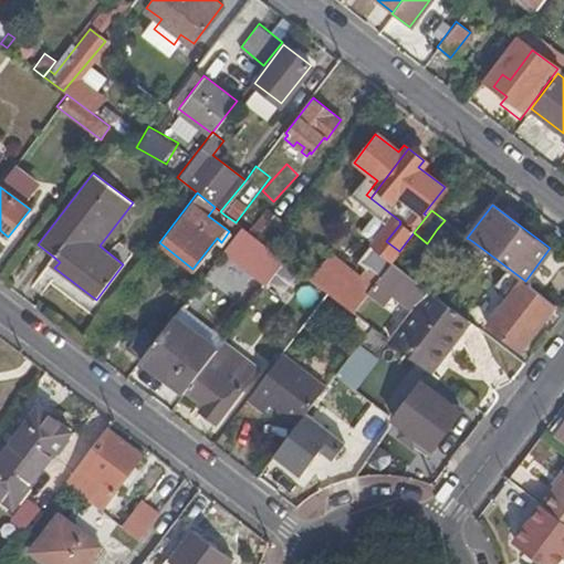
[(445,220),(437,229),(466,251),(472,241),(467,238),(445,220)]
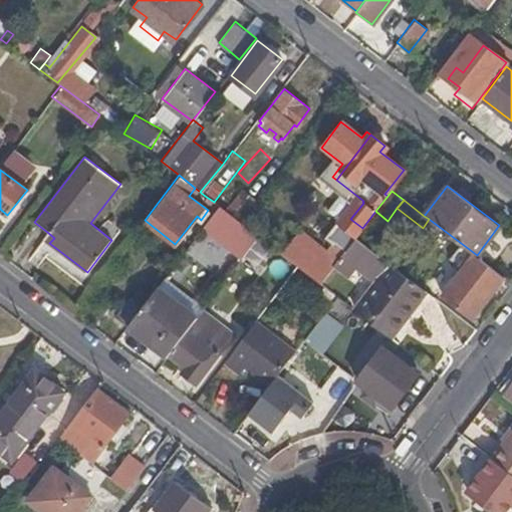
[(219,206),(202,228),(241,259),(245,253),(255,240),(258,235),(239,222),(219,206)]
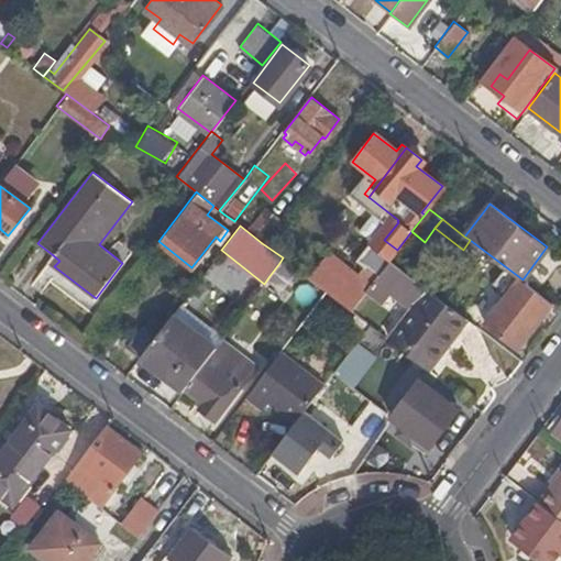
[(470,240),(463,250),(502,279),(509,270),(470,240)]
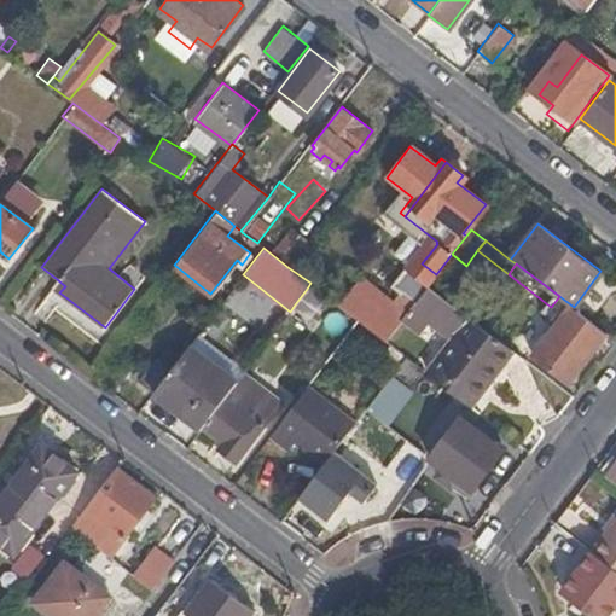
[(65,286),(57,279),(51,286),(59,292),(65,286)]
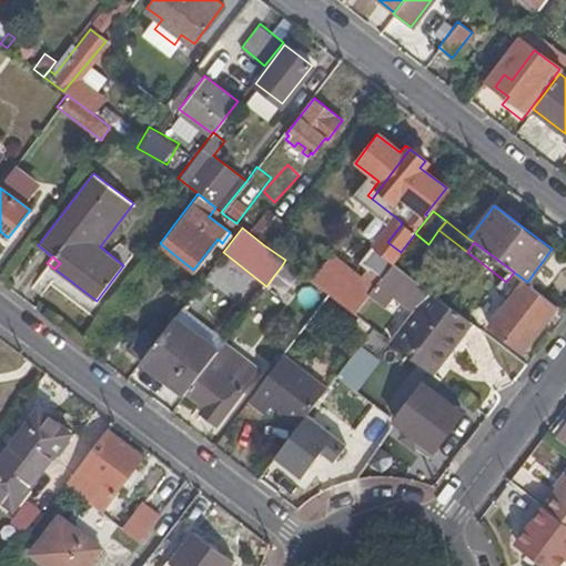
[(324,261),(310,279),(327,293),(354,313),(383,275),(370,265),(355,285),(324,261)]
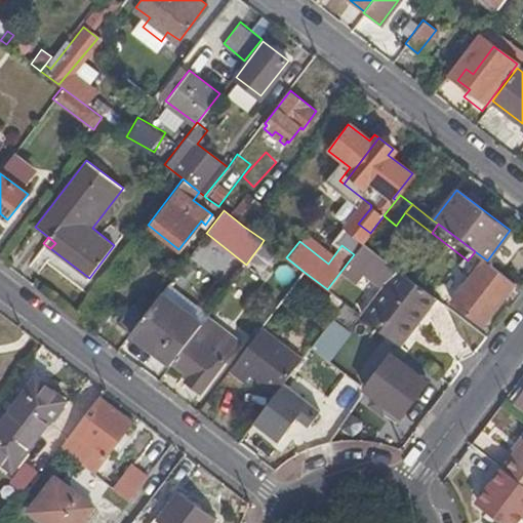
[(260,245),(250,258),(262,268),(272,253),(260,245)]
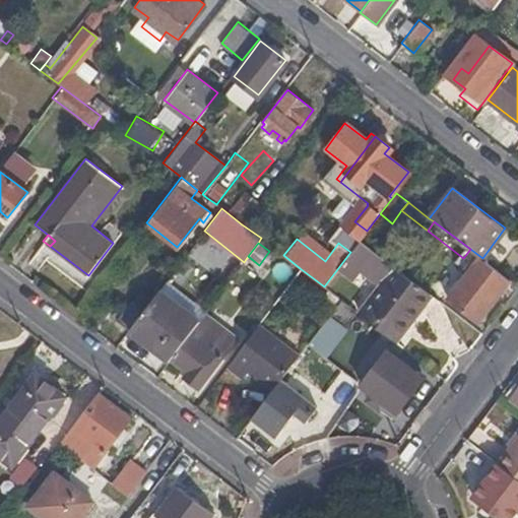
[(477,320),(509,278),(482,258),(478,255),(472,264),(468,260),(463,266),(468,269),(447,297),(477,320)]
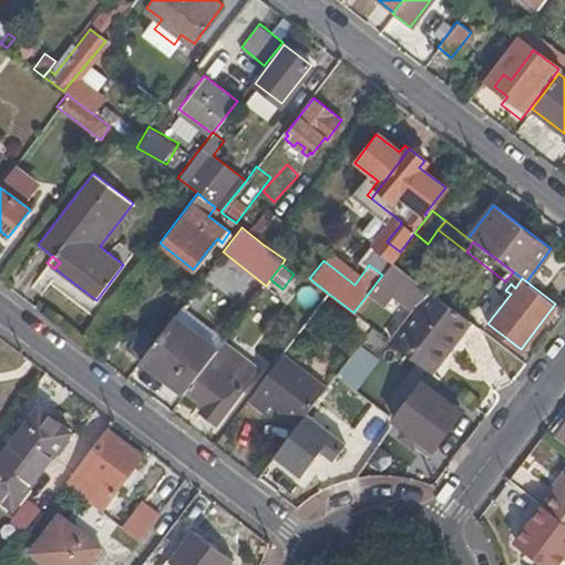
[(421,305),(392,341),(430,370),(470,319),(431,290),(420,281),(409,296),(421,305)]
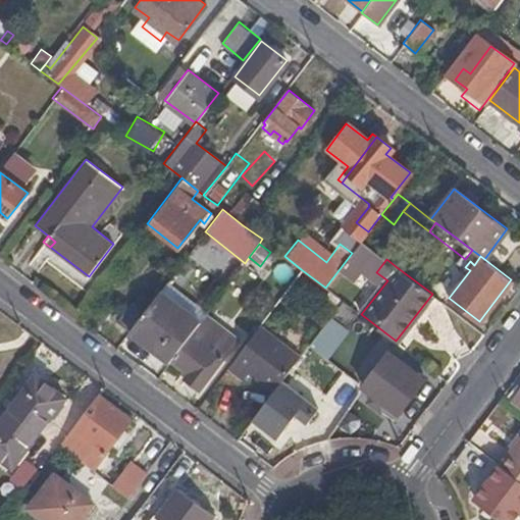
[(145,310),(128,331),(168,362),(171,358),(199,322),(159,292),(145,310)]
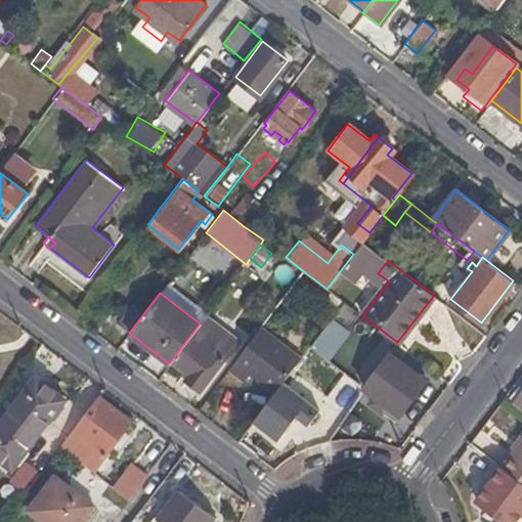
[(358,312),(342,300),(333,312),(349,324),(358,312)]
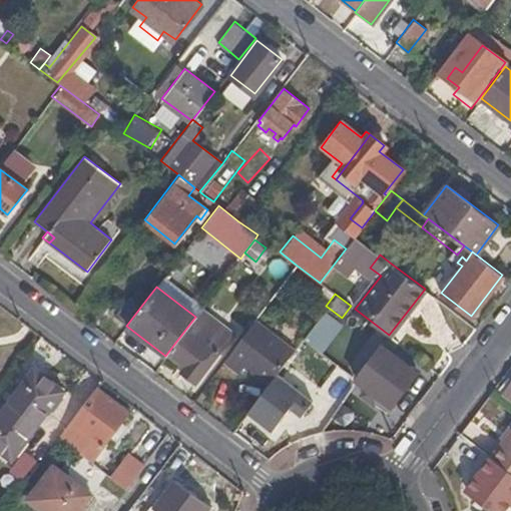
[(114,317),(126,326),(142,305),(130,296),(114,317)]
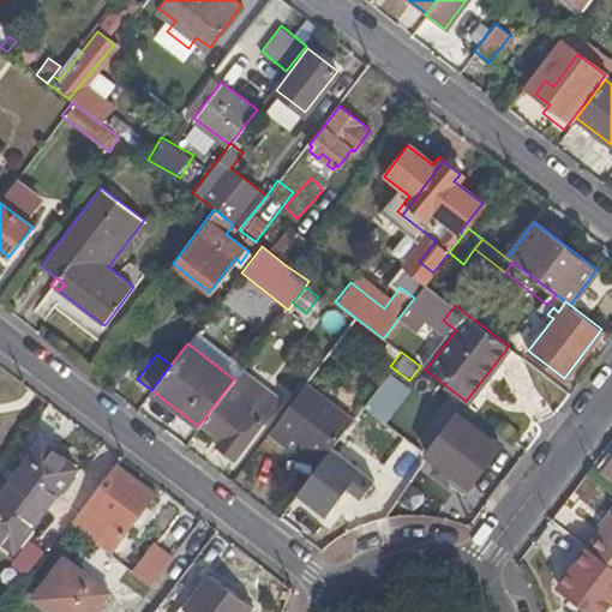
[(234,379),(202,421),(222,437),(216,444),(233,456),(276,399),(240,371),(234,379)]
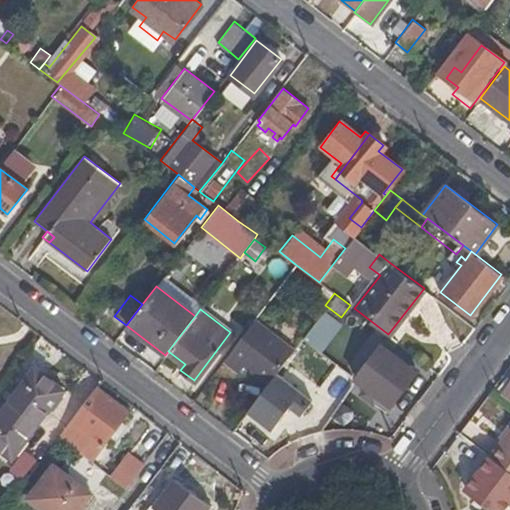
[(254,318),(223,360),(237,371),(243,363),(268,381),(274,373),(293,348),(254,318)]
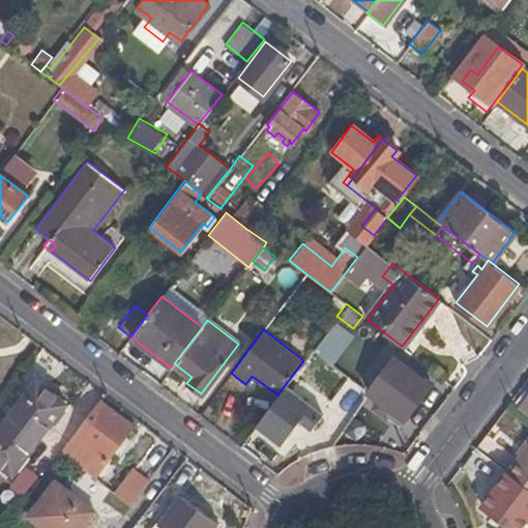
[(429,383),(392,356),(365,390),(402,418),(429,383)]
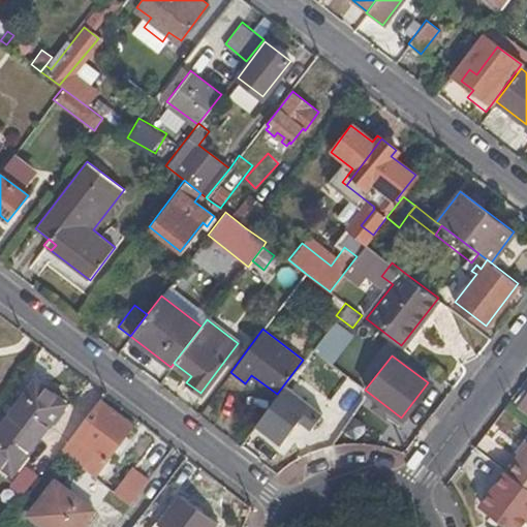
[(61,400),(33,379),(0,422),(0,464),(8,470),(61,400)]
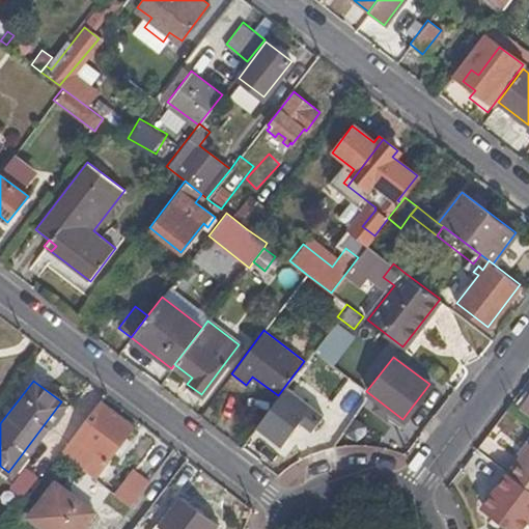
[(323,415),(284,387),(278,395),(254,428),(280,447),(297,423),(310,433),(323,415)]
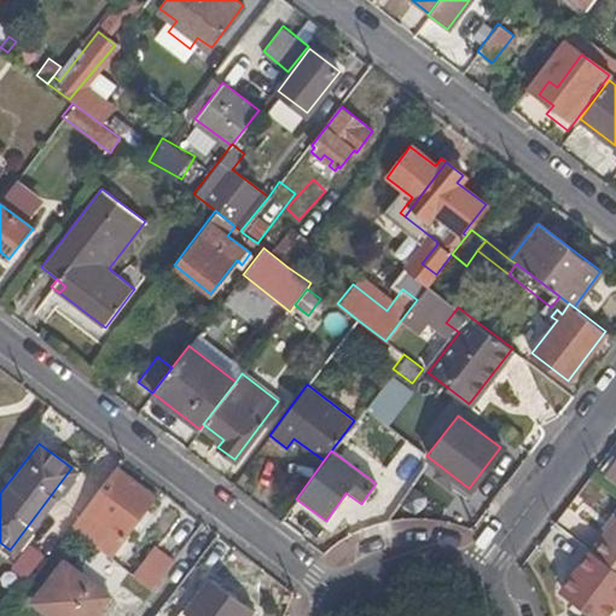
[(615,458),(605,472),(615,480),(615,458)]
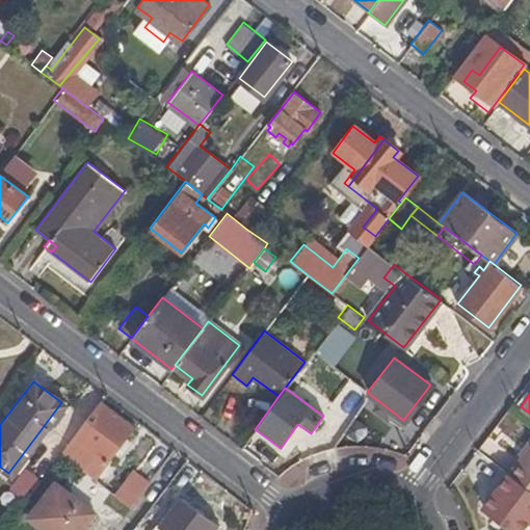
[(99,400),(58,452),(80,469),(94,452),(105,460),(132,425),(99,400)]
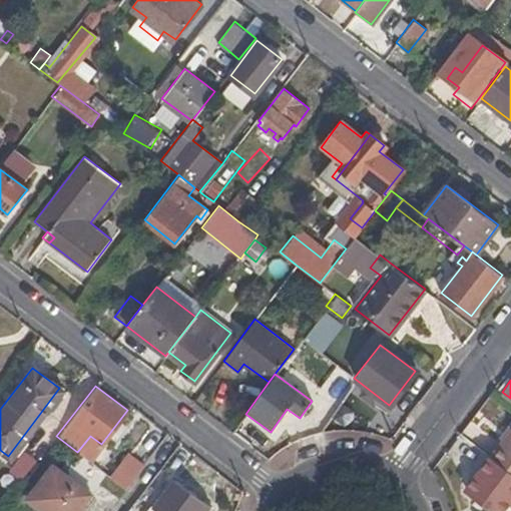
[(312,420),(322,425),(336,399),(326,394),(312,420)]
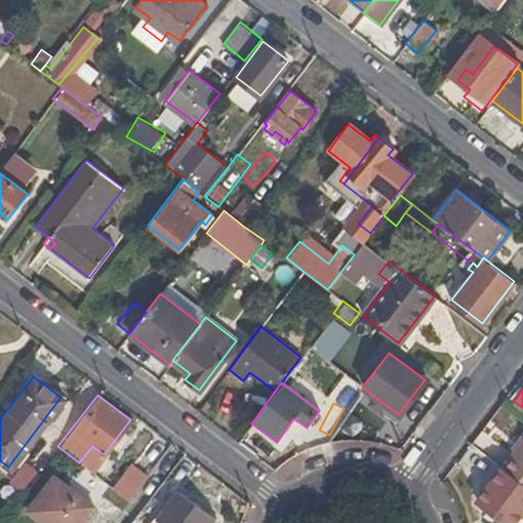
[(522,427),(509,447),(512,449),(522,434),(522,427)]
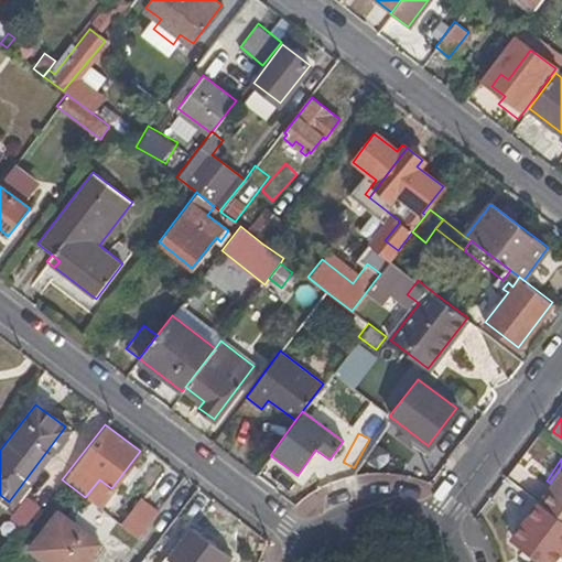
[(538,500),(539,500),(561,518),(561,466),(550,483),(538,500)]
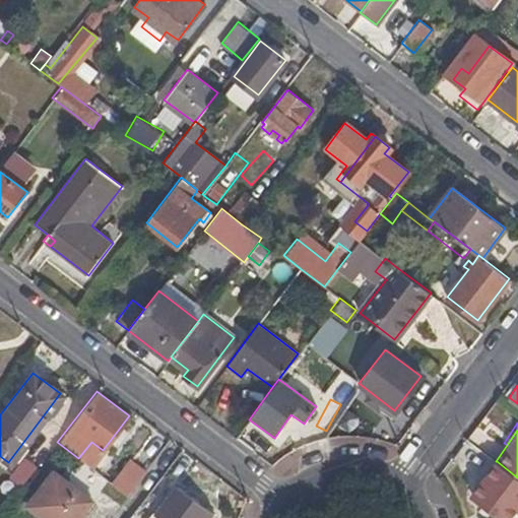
[(126,495),(143,472),(129,461),(112,484),(126,495)]
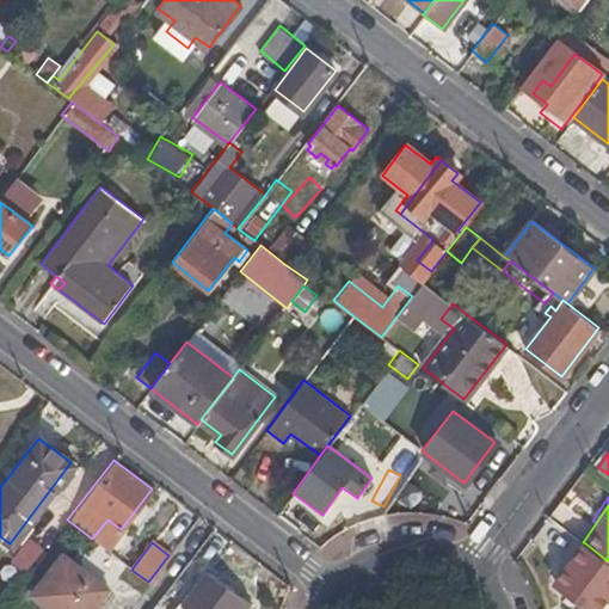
[(586,608),(600,608),(608,596),(608,561),(584,542),(553,583),(586,608)]
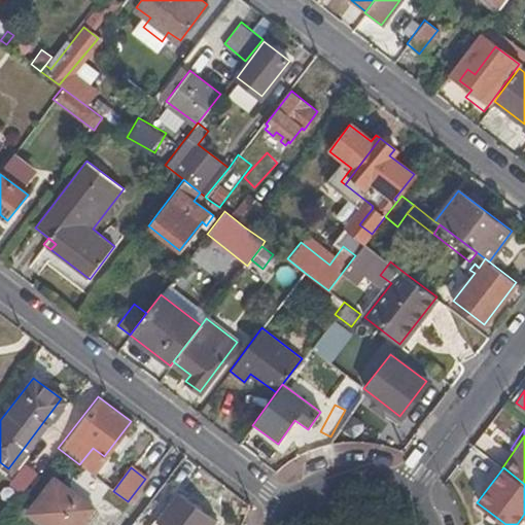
[(43,524),(77,524),(92,506),(54,477),(26,512),(43,524)]
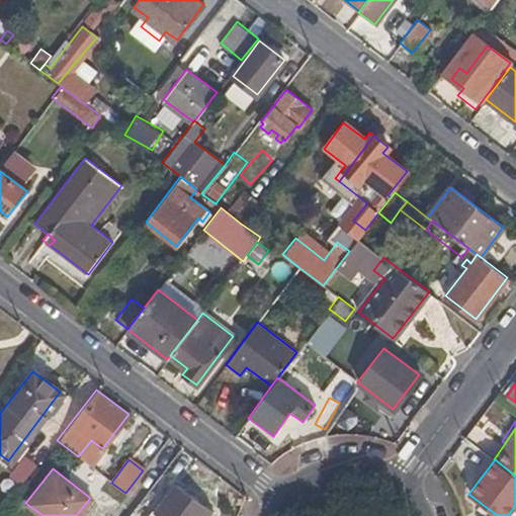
[(206,515),(212,509),(175,481),(153,510),(160,515),(206,515)]
